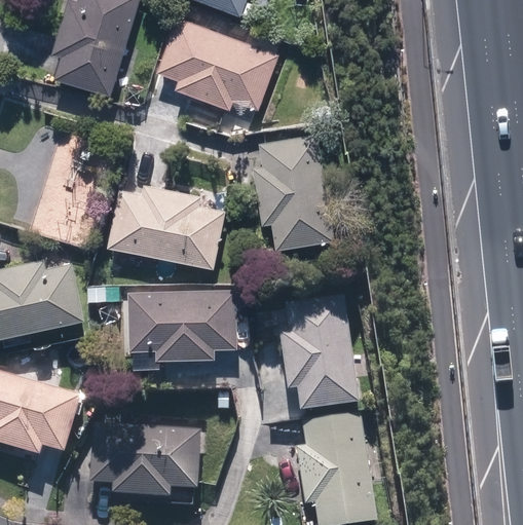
[(138,0),(79,0),(79,3),(68,0),(53,53),(64,55),(57,81),(112,97),(138,0)]
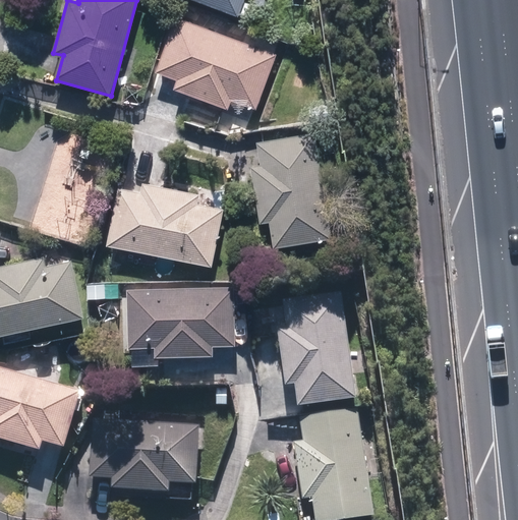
[(195,0),(239,17),(245,0),(195,0)]
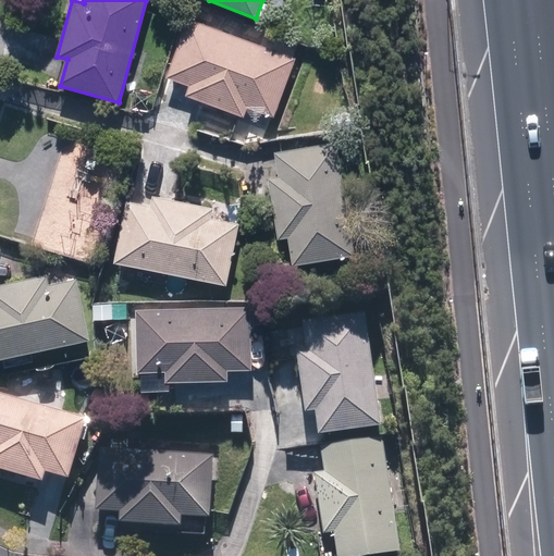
[(297,59),(186,17),(165,76),(191,85),(186,96),(246,119),(250,107),(277,116),(297,59)]
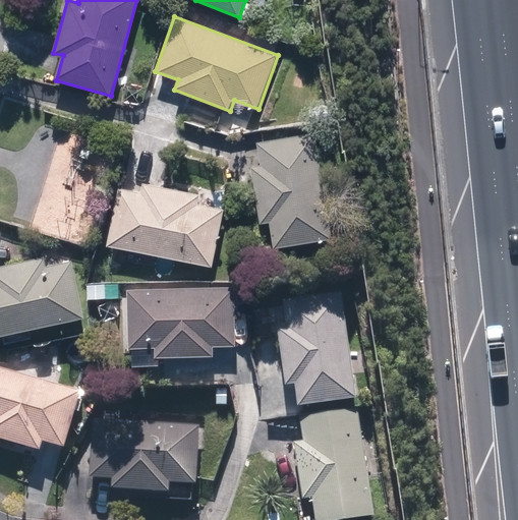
[(312,133),(255,142),(259,164),(252,165),(262,224),(272,223),(276,248),(329,240),(312,133)]
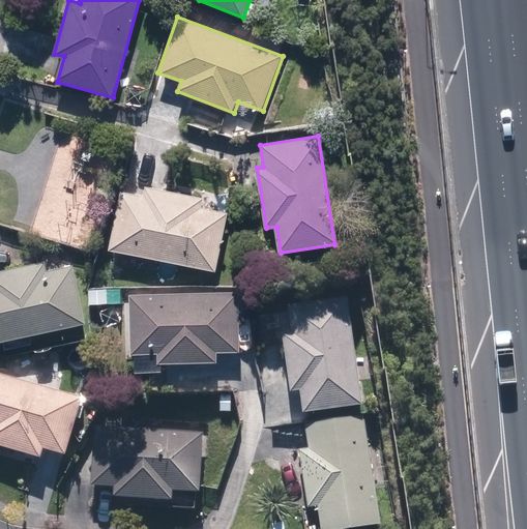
[(118,197),(108,252),(215,272),(227,213),(199,208),(201,197),(143,185),(141,196),(132,194),(130,199),(118,197)]
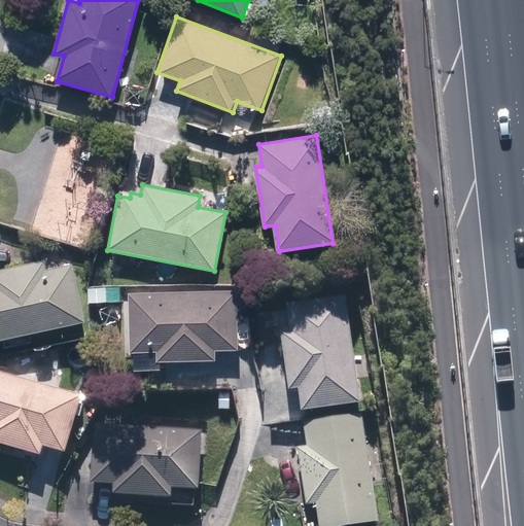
[(0,340),(90,321),(78,266),(46,272),(44,263),(0,272),(0,340)]
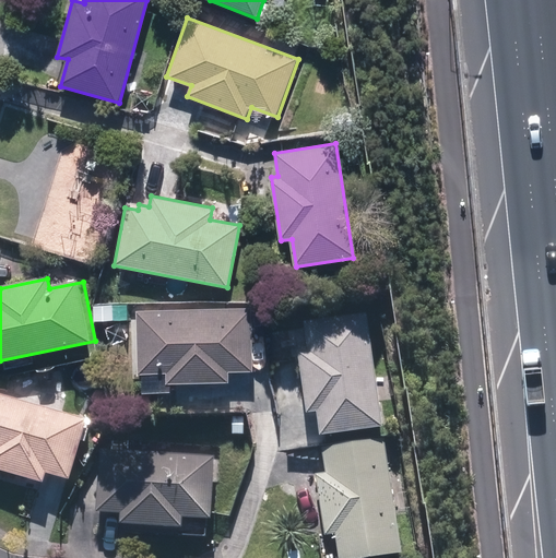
[(252,311),(138,311),(138,372),(165,372),(165,383),(227,383),(227,370),(252,370),(252,311)]
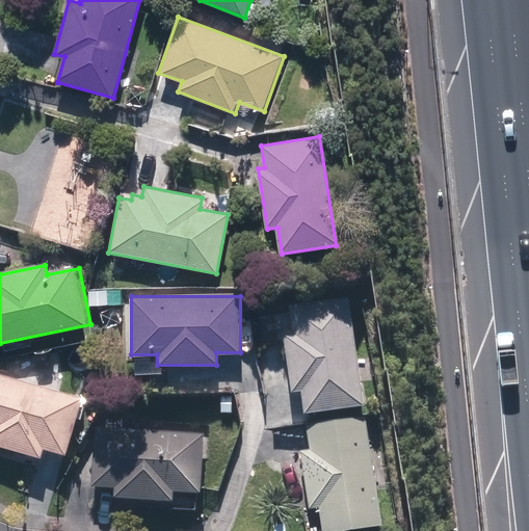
[(362,408),(347,301),(291,310),(294,335),(283,337),(291,396),(301,395),(305,416),(362,408)]
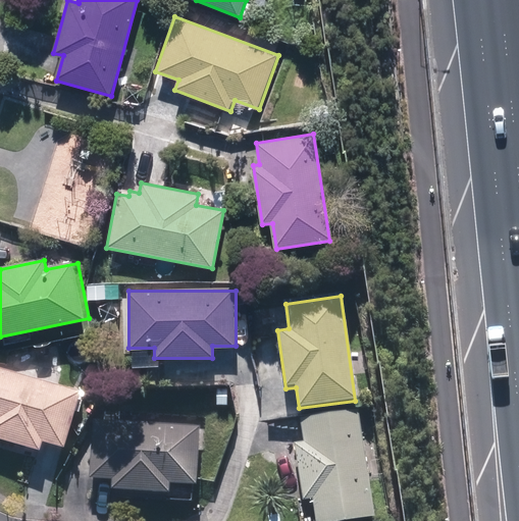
[(79,394),(0,369),(0,441),(39,454),(42,444),(62,450),(79,394)]
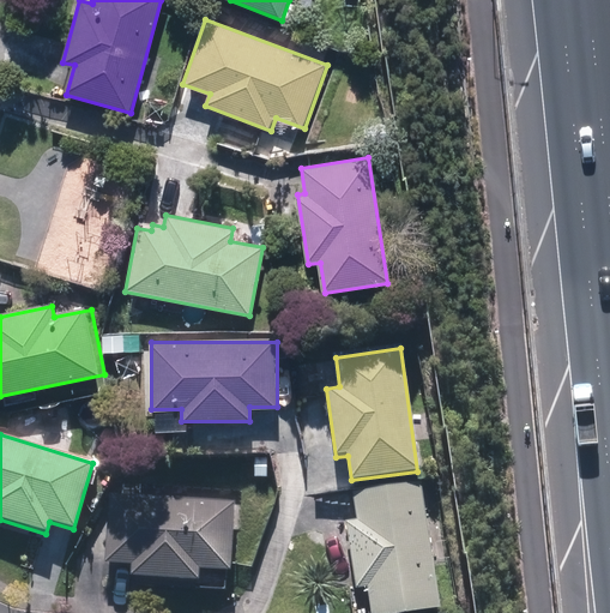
[(439,612),(423,488),(354,497),(357,522),(348,523),(356,592),(367,590),(369,612),(439,612)]
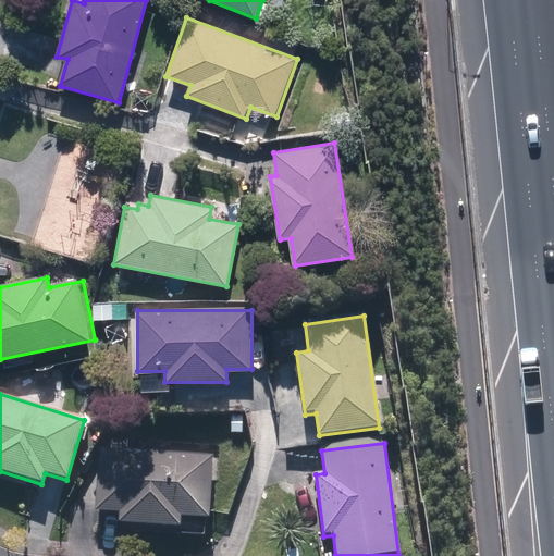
[(213,456),(101,449),(97,514),(123,515),(123,522),(183,526),(184,517),(210,519),(213,456)]
